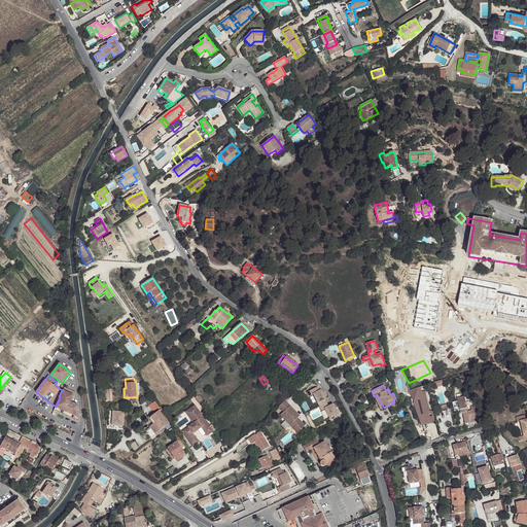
[(319,407),(326,402),(324,399),(325,398),(319,386),(307,392),(309,396),(313,394),(319,407)]
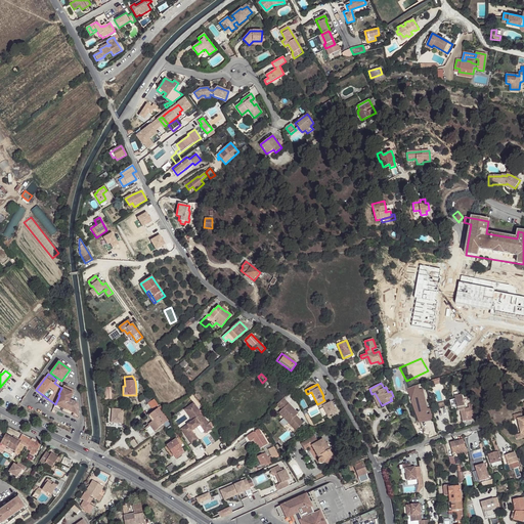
[(55,404),(54,407),(79,419),(79,417),(78,403),(73,401),(70,400),(71,399),(73,394),(75,390),(64,385),(59,395),(55,404)]
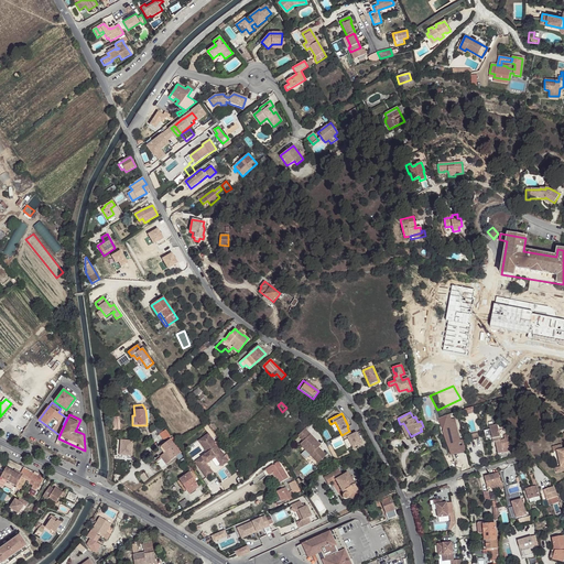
[(448,421),(447,415),(437,420),(445,435),(447,435),(446,431),(448,421)]
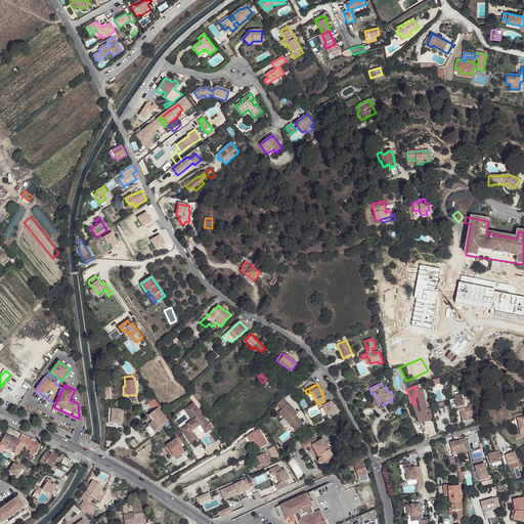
[(416,386),(417,391),(415,400),(416,404),(413,404),(420,422),(422,422),(428,418),(426,411),(428,411),(427,409),(423,389),(419,390),(418,386),(416,386)]
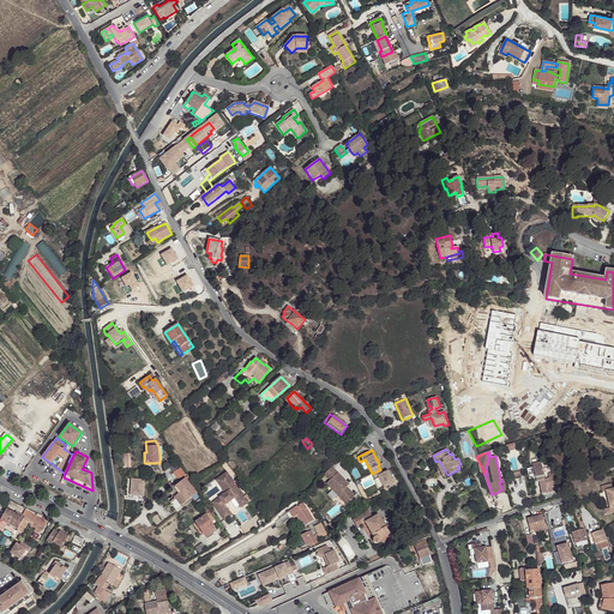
[(439,461),(435,462),(444,477),(447,475),(439,461)]
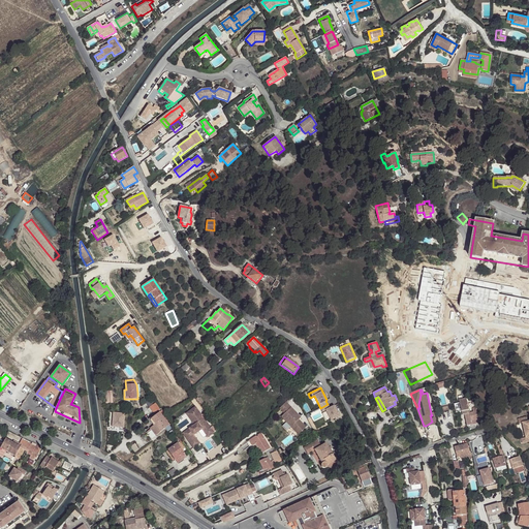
[(467,426),(481,423),(477,408),(472,409),(473,412),(470,413),(466,399),(463,400),(459,400),(460,403),(454,404),(456,412),(462,410),(463,414),(465,414),(467,426)]
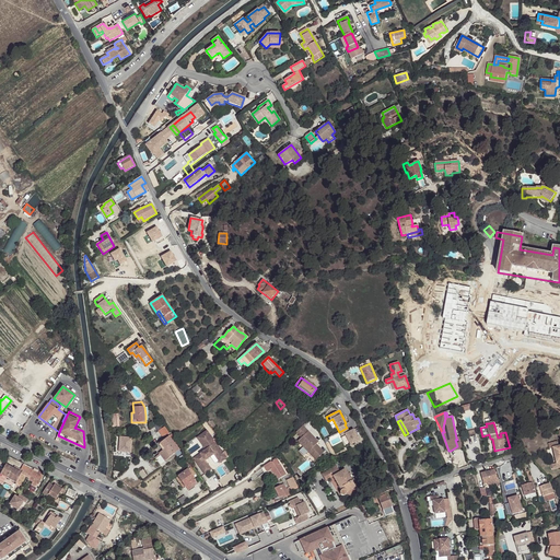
[(317,441),(303,426),(295,432),(301,438),(298,441),(315,461),(324,453),(316,444),(315,443),(317,441)]
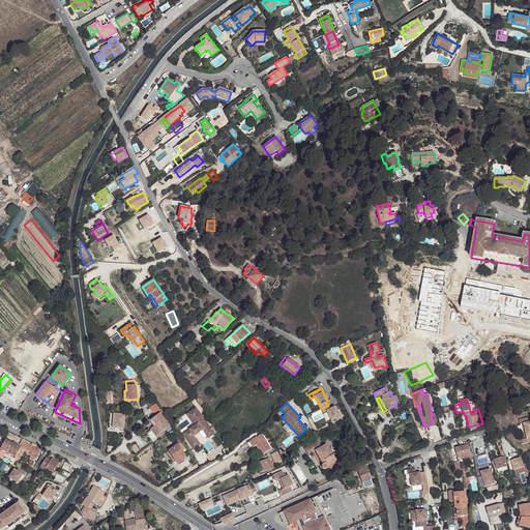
[(157,413),(160,410),(156,404),(150,408),(153,413),(157,413)]
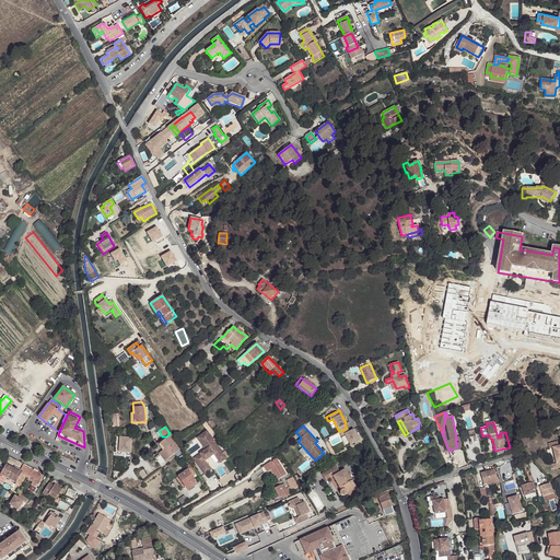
[(359,441),(353,430),(349,432),(347,428),(339,432),(341,436),(345,434),(350,445),(359,441)]
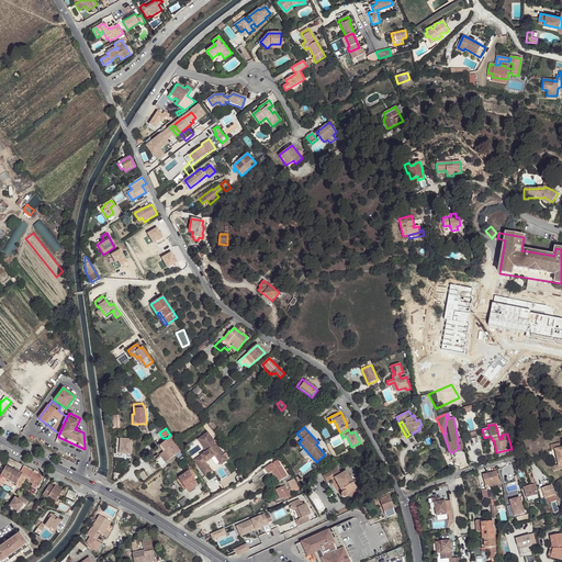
[(203,440),(210,436),(208,433),(198,439),(204,448),(206,446),(203,440)]
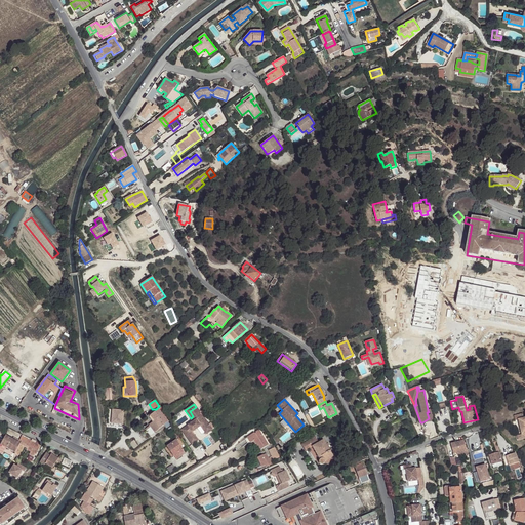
[(150,428),(154,433),(164,426),(168,422),(170,420),(161,407),(150,416),(154,421),(149,426),(150,426),(146,429),(147,430),(150,428)]
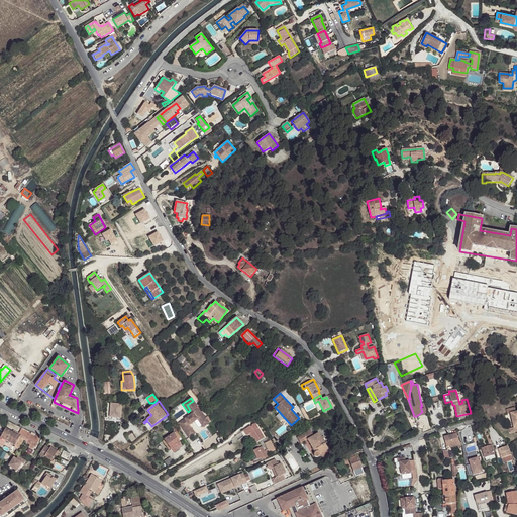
[(189,425),(197,419),(203,427),(209,423),(201,412),(204,409),(200,404),(197,406),(193,401),(187,405),(190,410),(188,412),(190,415),(188,417),(189,418),(182,423),(181,426),(189,438),(195,433),(189,425)]
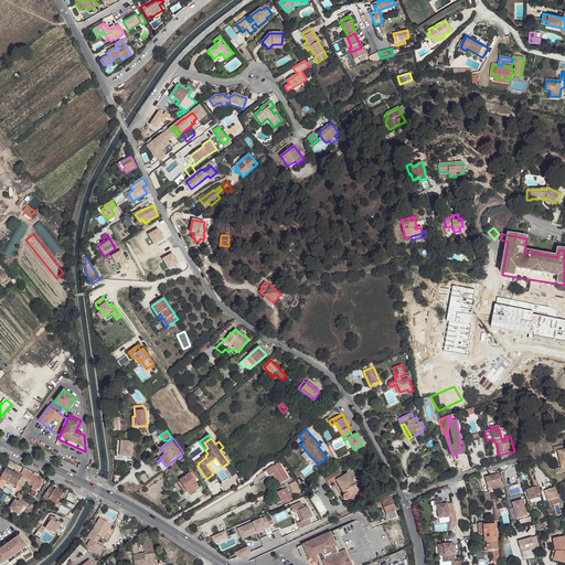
[(464,440),(460,441),(461,444),(459,444),(461,450),(455,455),(467,451),(464,440)]
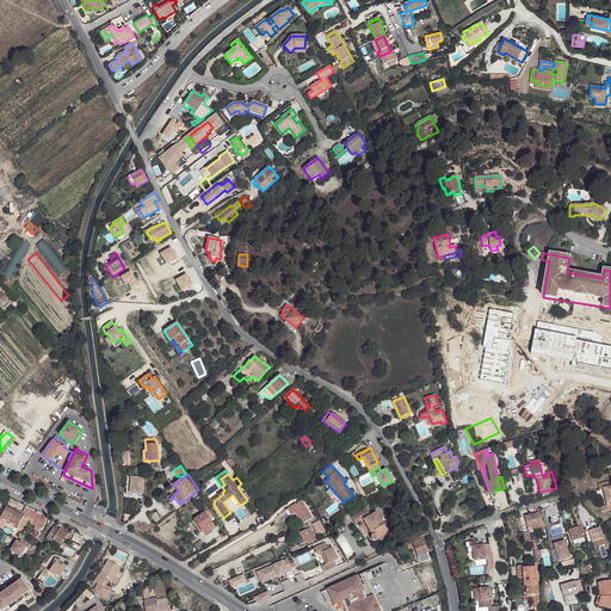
[(223,494),(222,493),(211,500),(214,504),(215,500),(223,494)]
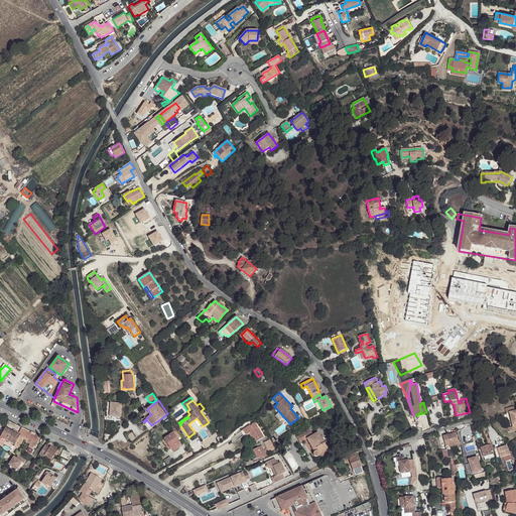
[(264,437),(255,422),(241,430),(244,436),(250,432),(256,442),(264,437)]
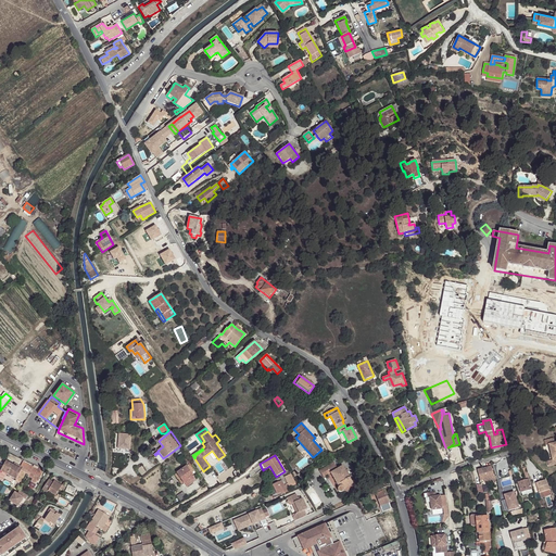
[(5,462),(0,471),(16,479),(22,470),(5,462)]
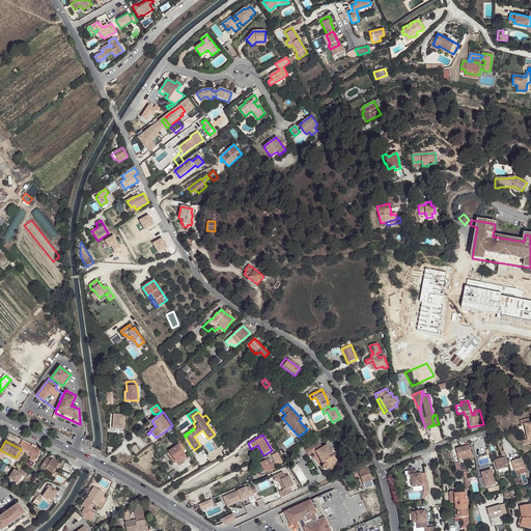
[(24,442),(21,449),(16,457),(20,460),(25,451),(28,453),(31,446),(24,442)]
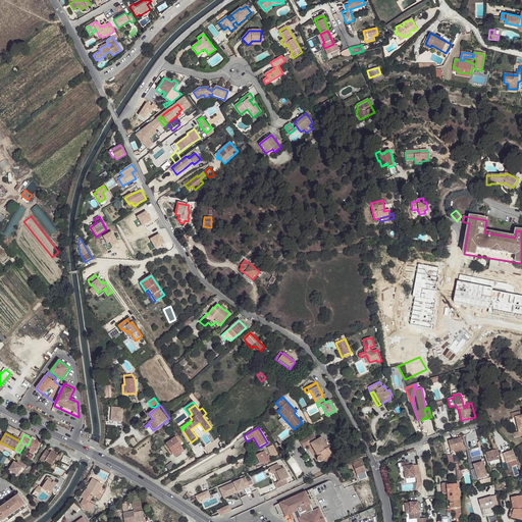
[(313,434),(300,441),(303,448),(310,445),(317,458),(317,460),(317,461),(318,462),(320,462),(321,462),(321,461),(322,460),(322,459),(331,455),(321,437),(316,440),(313,434)]
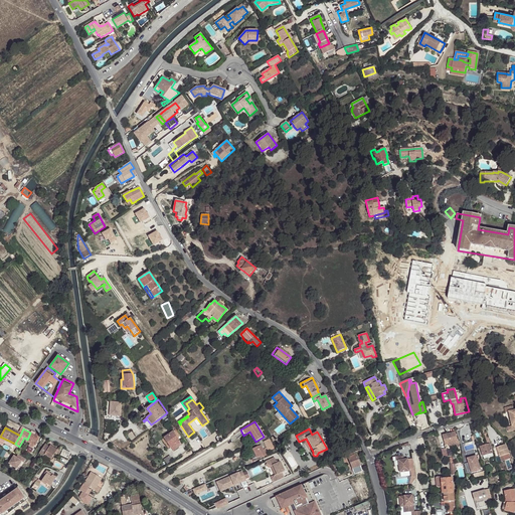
[(170,448),(173,451),(181,445),(173,432),(163,439),(170,448)]
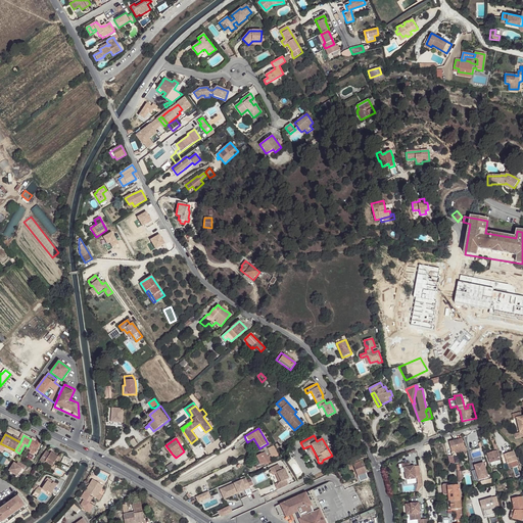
[(465,448),(462,438),(449,442),(452,453),(456,452),(457,455),(465,453),(467,452),(466,448),(465,448)]
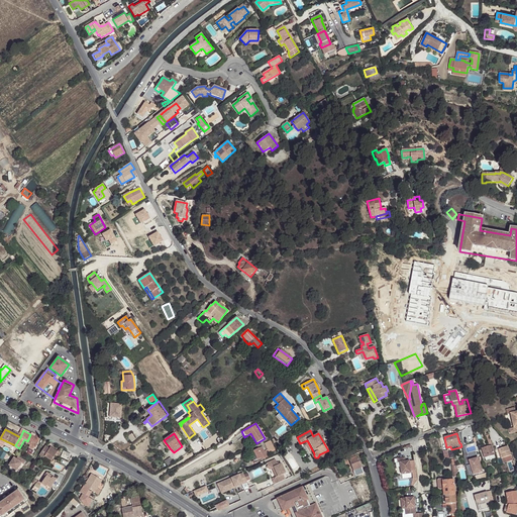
[(30,434),(27,441),(36,445),(39,439),(30,434)]
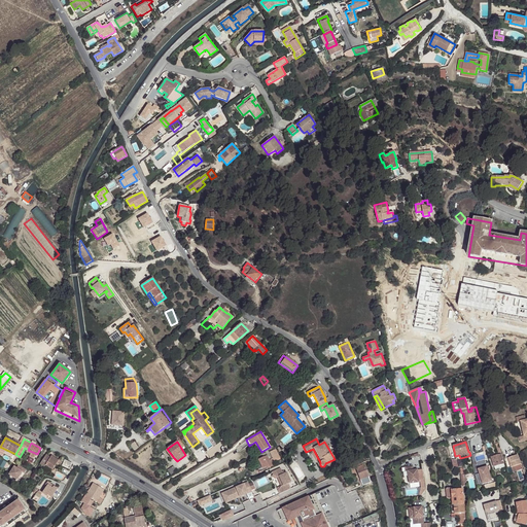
[(274,462),(280,459),(276,449),(270,452),(274,462)]
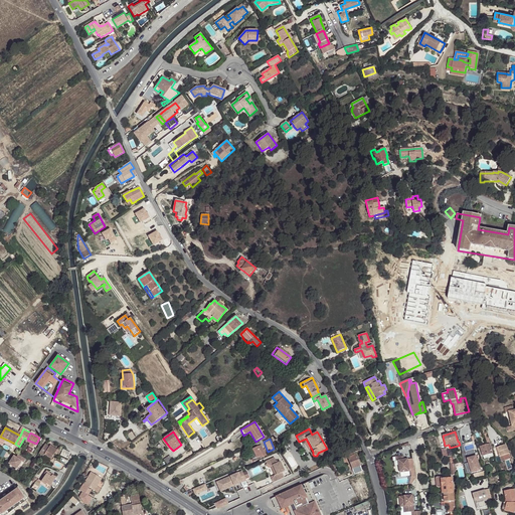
[(27,440),(26,442),(30,444),(28,447),(32,449),(34,446),(35,446),(36,444),(27,440)]
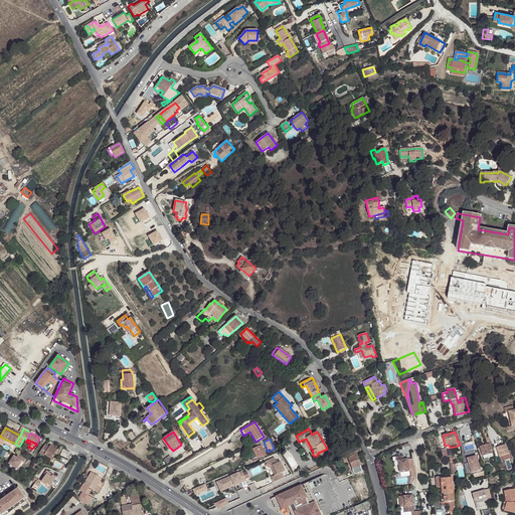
[(464,444),(467,451),(477,447),(474,441),(464,444)]
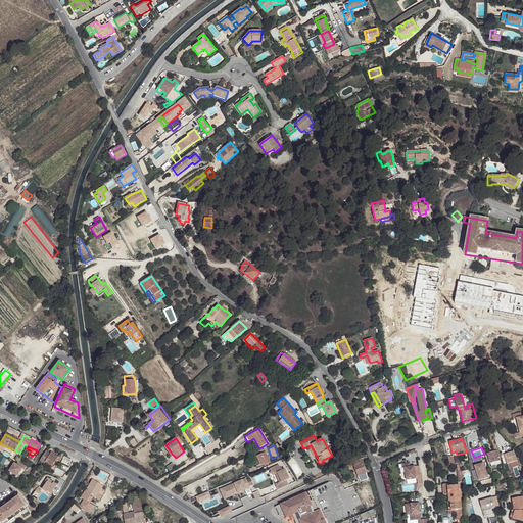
[(497,450),(487,454),(490,463),(501,460),(497,450)]
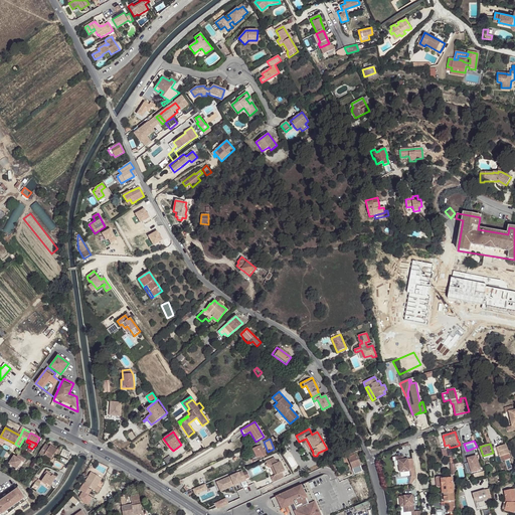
[(57,450),(50,446),(49,447),(45,445),(39,454),(43,457),(44,455),(51,460),(56,453),(57,450)]
